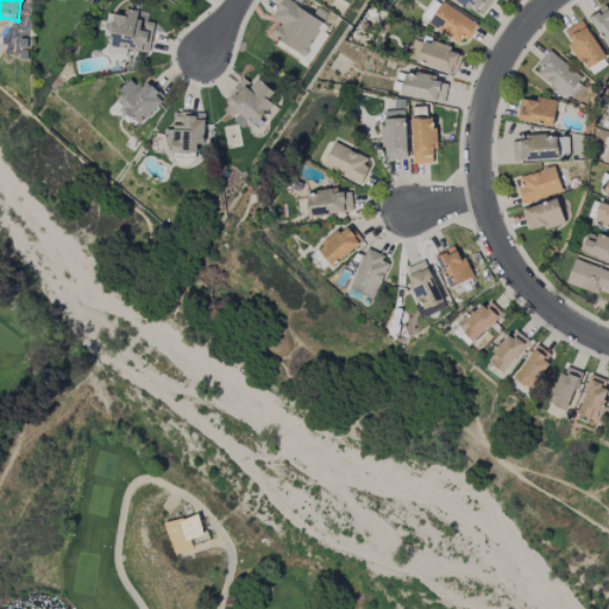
[(324,23),(287,0),(282,0),(271,18),(278,23),(270,36),(302,56),(324,23)]
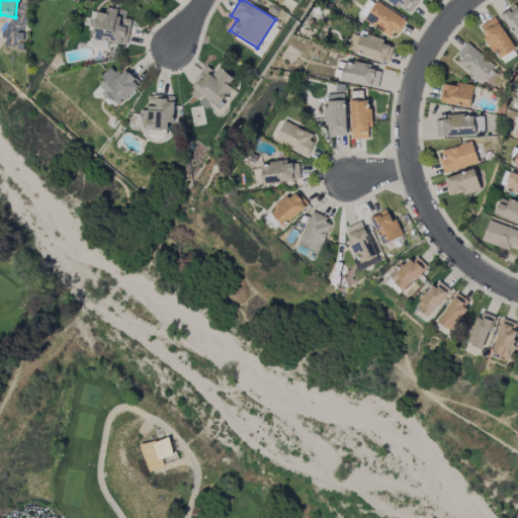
[(406,17),(365,0),(358,18),(399,35),(406,17)]
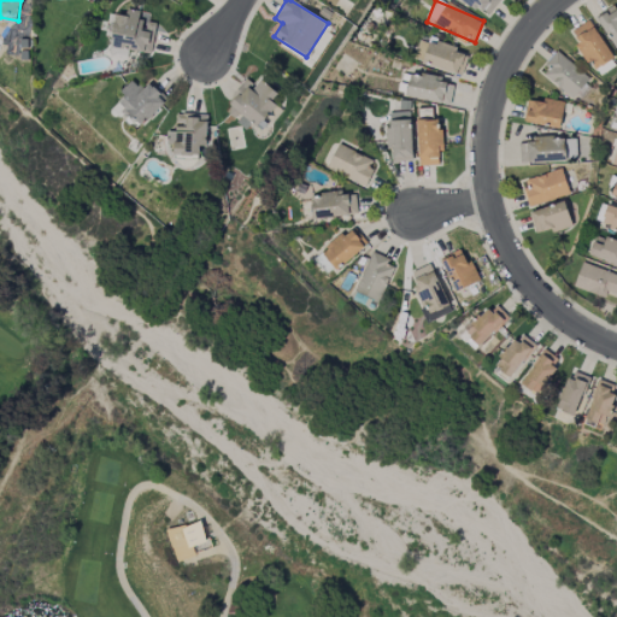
[(460,0),(487,18),(499,0),(460,0)]
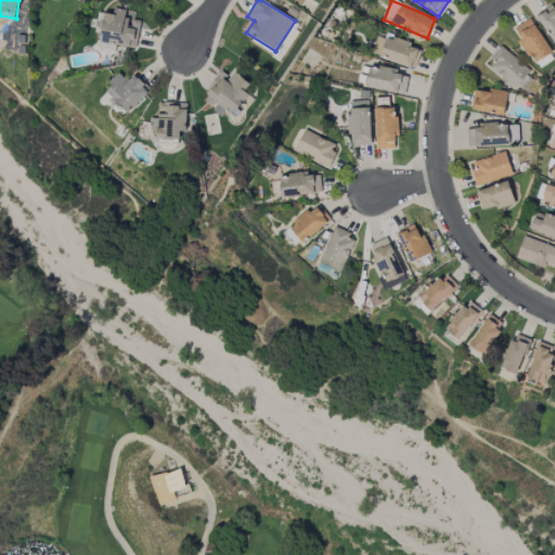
[(554,46),(554,3),(536,15),(554,46)]
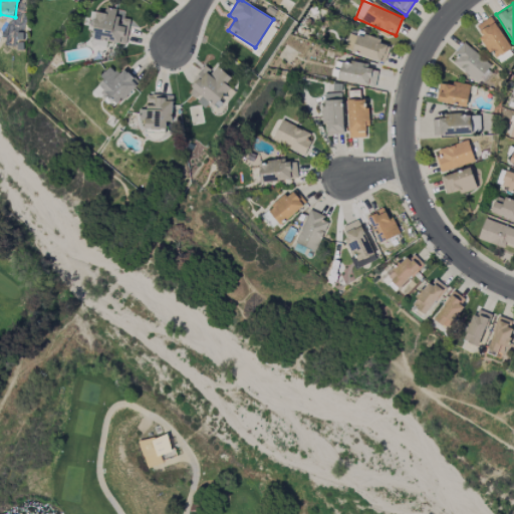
[(131,20),(115,16),(116,10),(105,7),(104,13),(97,12),(90,45),(105,49),(107,41),(124,45),(131,20)]
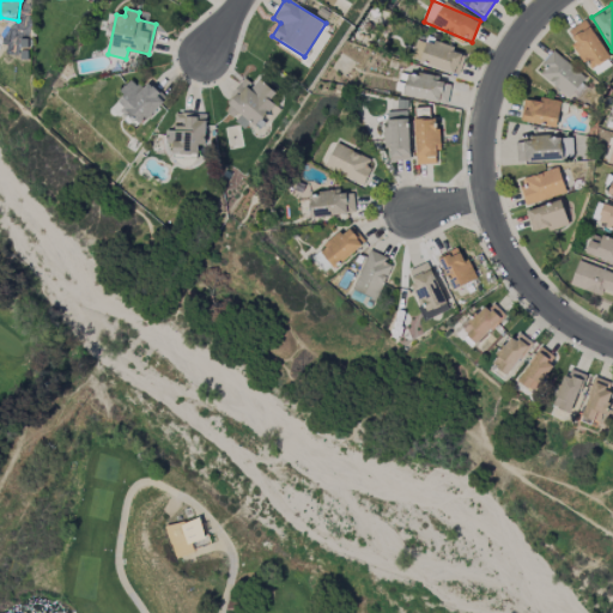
[(590,70),(610,58),(586,19),(566,31),(590,70)]
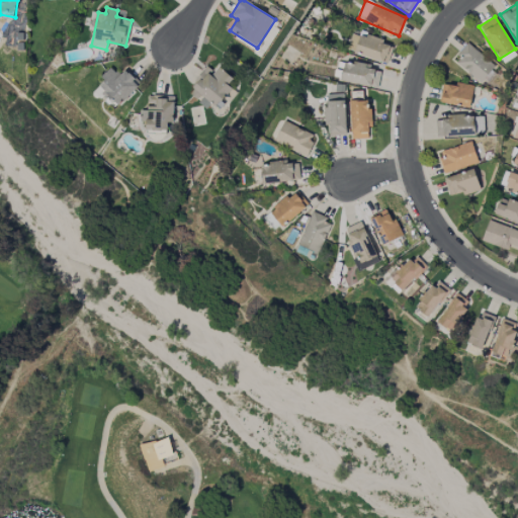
[(347,50),(387,63),(394,45),(352,32),(347,50)]
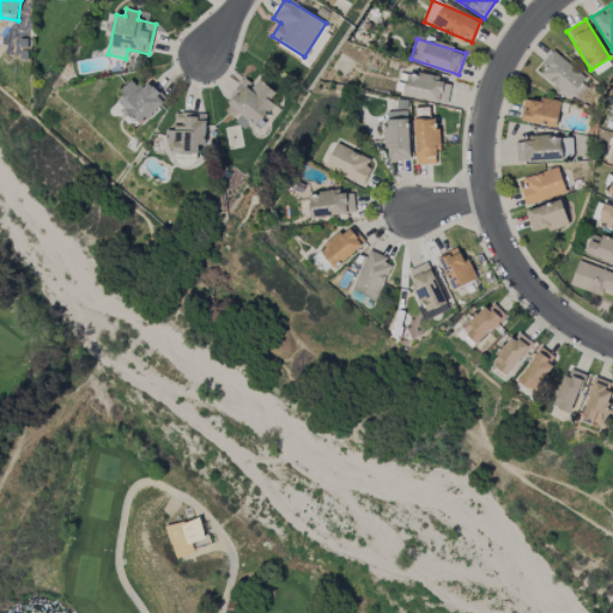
[(569,98),(586,78),(553,52),(536,72),(569,98)]
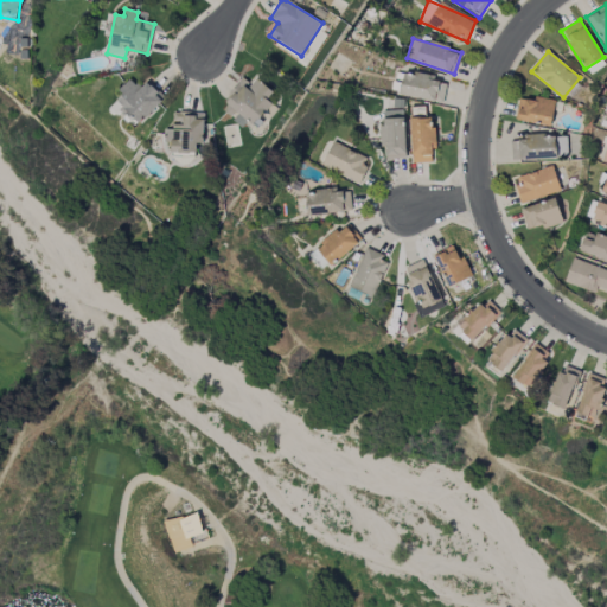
[(398,95),(442,102),(446,83),(428,81),(428,76),(402,71),(398,95)]
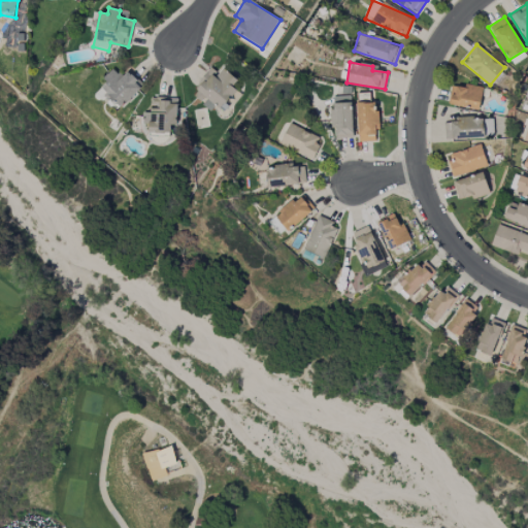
[(240,84),(223,67),(217,73),(212,69),(190,93),(212,113),(240,84)]
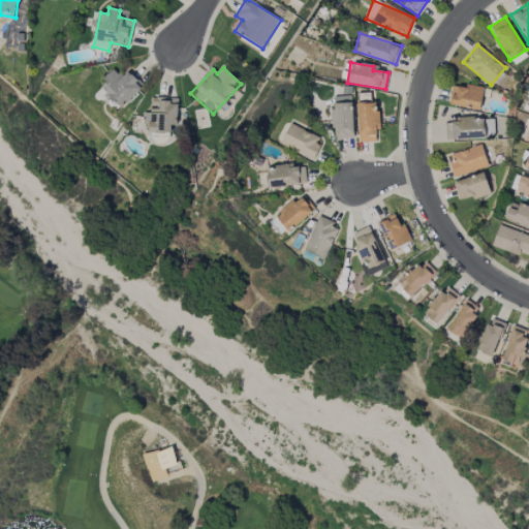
[(128,70),(122,78),(114,69),(97,88),(121,109),(144,85),(128,70)]
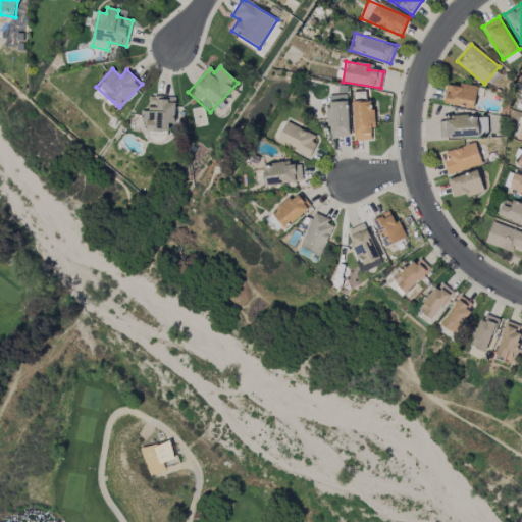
[(446,85),(444,104),(474,108),(476,86),(459,84),(458,87),(446,85)]
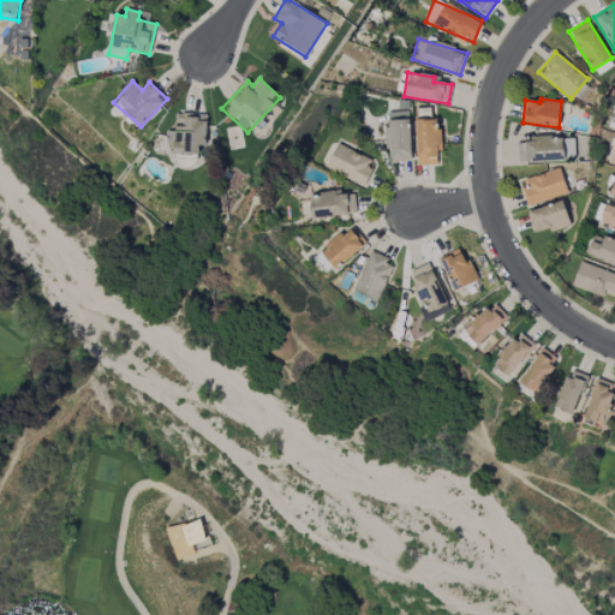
[(411,161),(408,112),(386,112),(388,161),(411,161)]
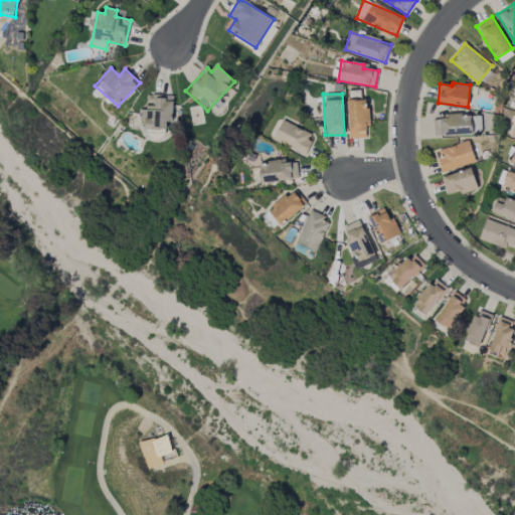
[(172,95),(146,96),(146,110),(139,110),(140,121),(145,121),(145,130),(166,129),(166,122),(173,122),(172,95)]
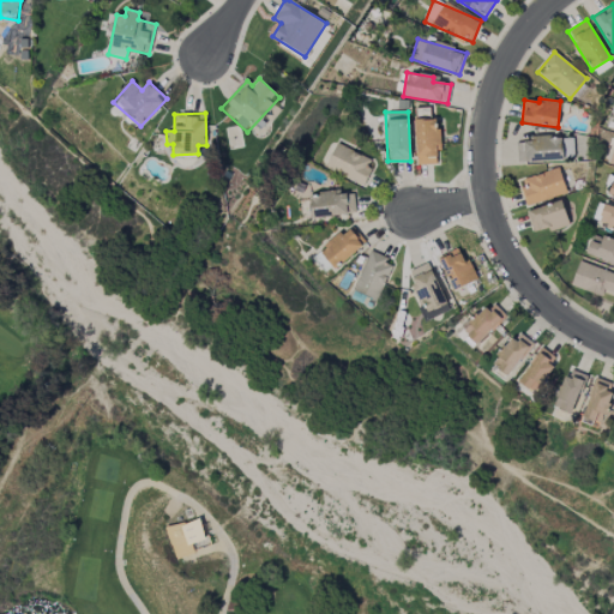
[(414,120),(416,166),(437,164),(437,151),(440,151),(439,119),(414,120)]
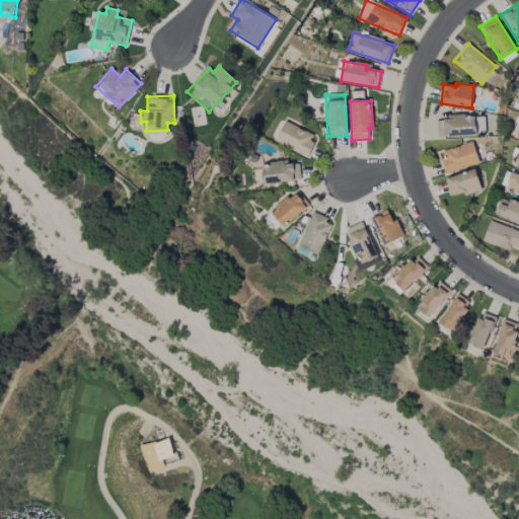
[(485,115),(447,117),(448,121),(437,121),(437,137),(485,136),(485,115)]
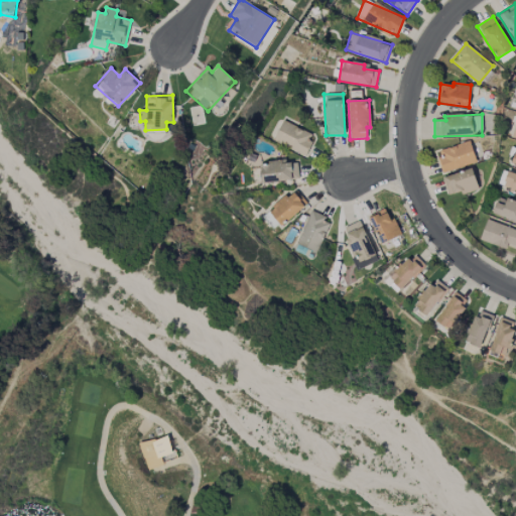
[(303,156),(314,136),(283,120),(273,141),(303,156)]
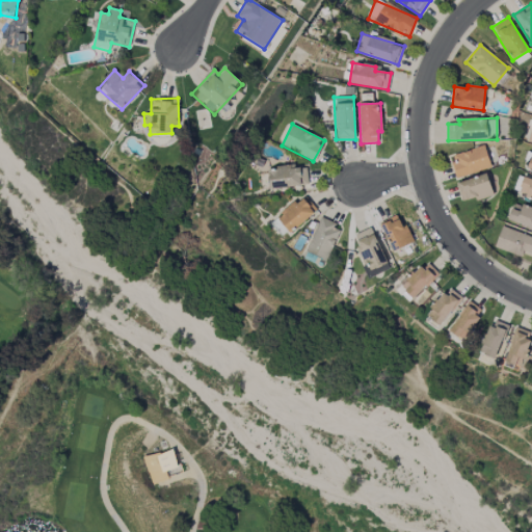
[(456,179),(490,167),(484,145),(449,157),(456,179)]
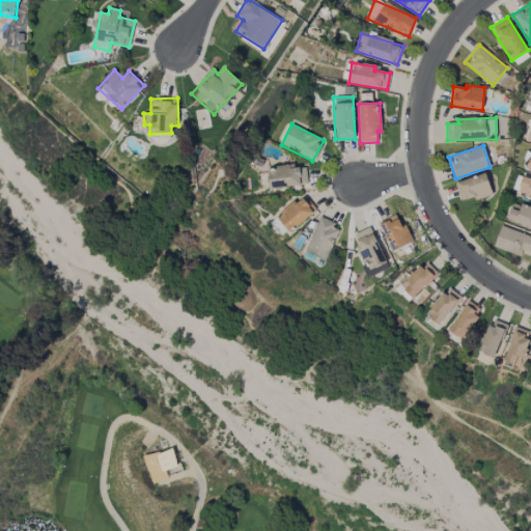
[(268,188),(307,186),(306,166),(268,167),(268,188)]
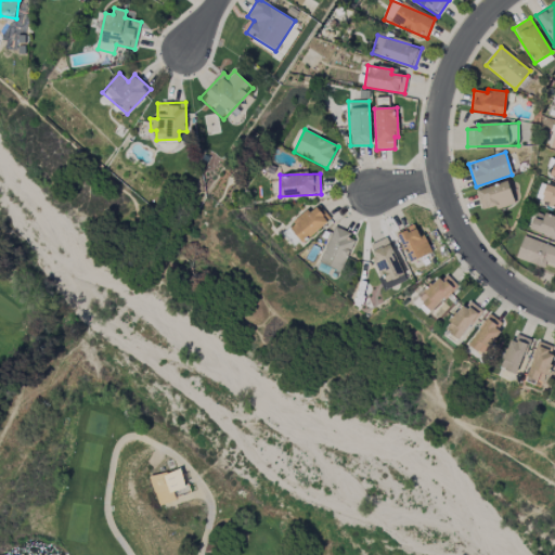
[(477,191),(481,211),(514,204),(508,183),(477,191)]
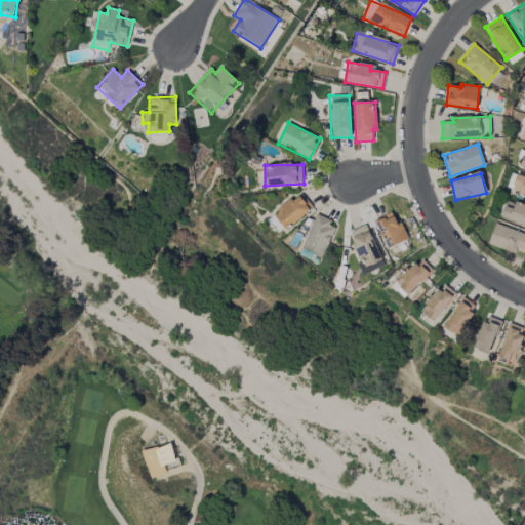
[(524,194),(524,177),(516,175),(513,191),(524,194)]
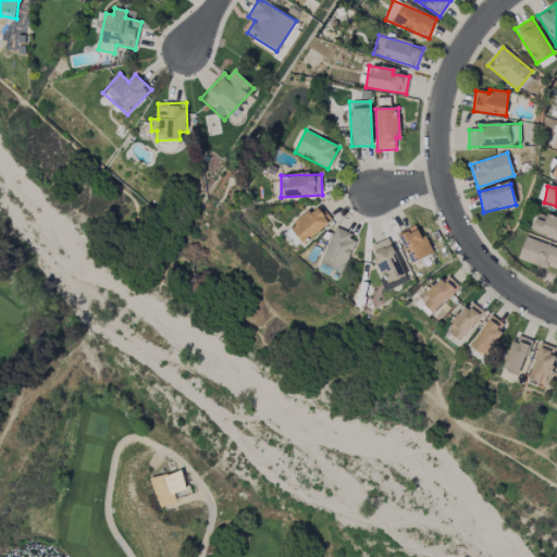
[(289,226),(301,244),(332,222),(320,205),(289,226)]
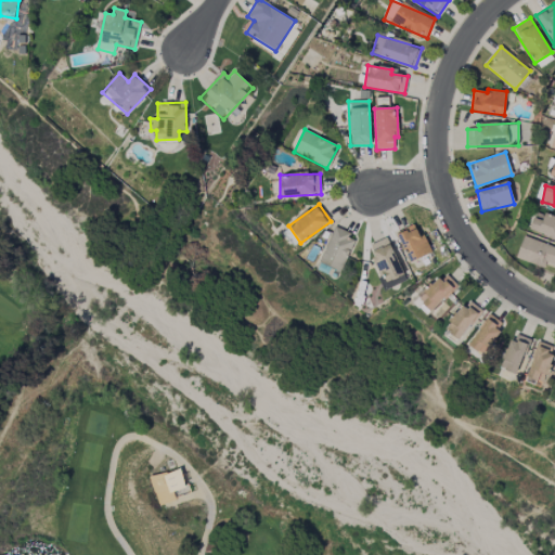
[(554,218),(536,211),(529,229),(554,239),(554,218)]
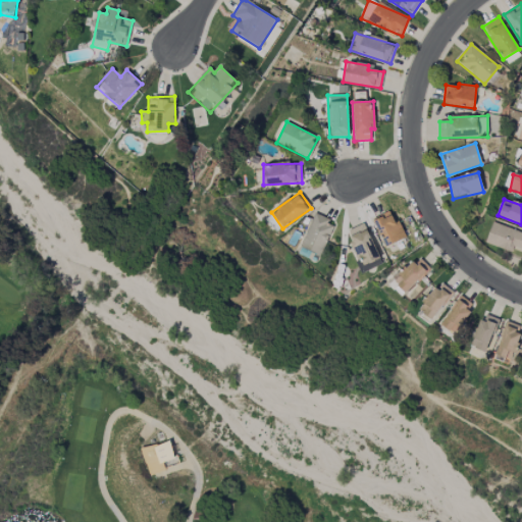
[(385,247),(404,239),(392,210),(372,218),(385,247)]
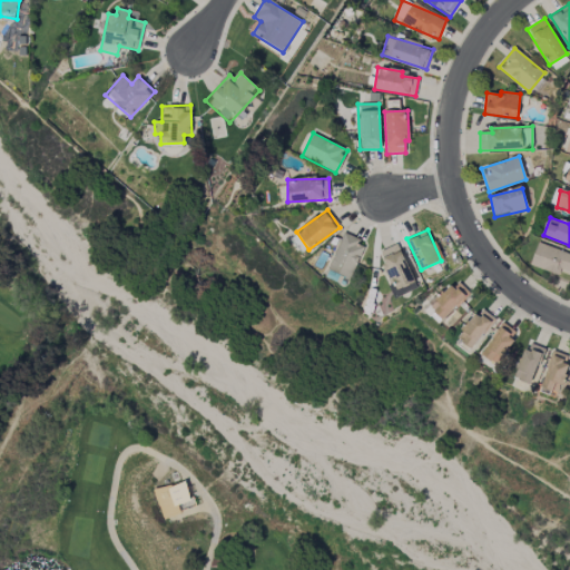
[(351,278),(365,243),(342,234),(327,269),(351,278)]
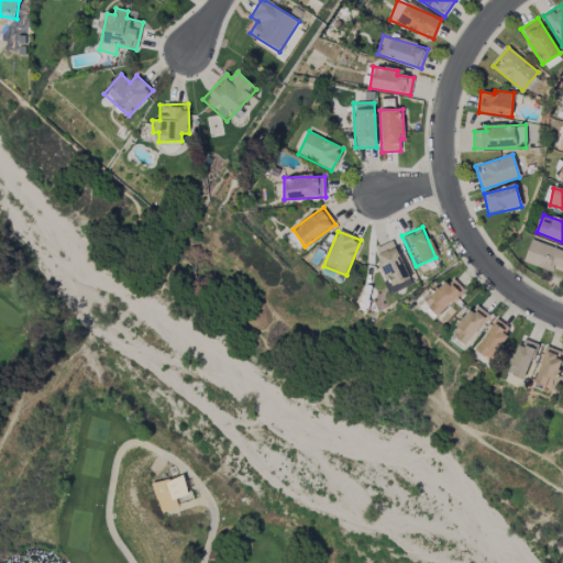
[(554,265),(562,268),(562,251),(531,240),(523,262),(551,272),(554,265)]
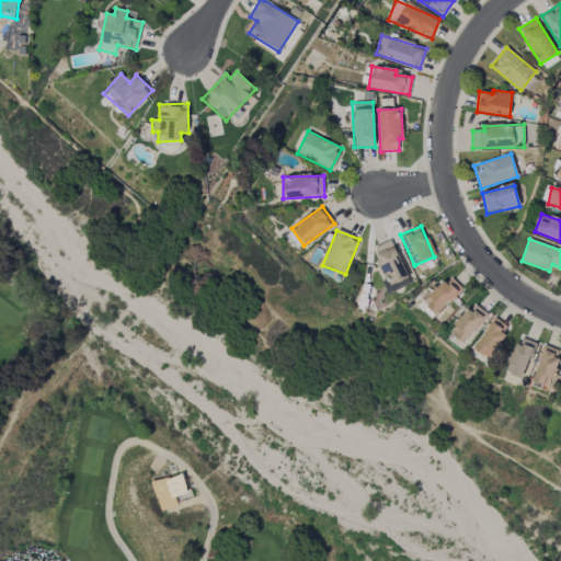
[(411,283),(390,240),(371,248),(392,292),(411,283)]
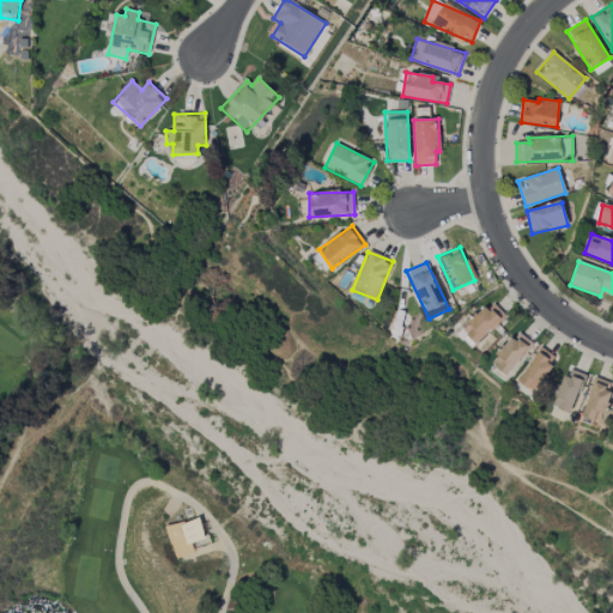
[(505,316),(492,301),(461,329),(475,344),(505,316)]
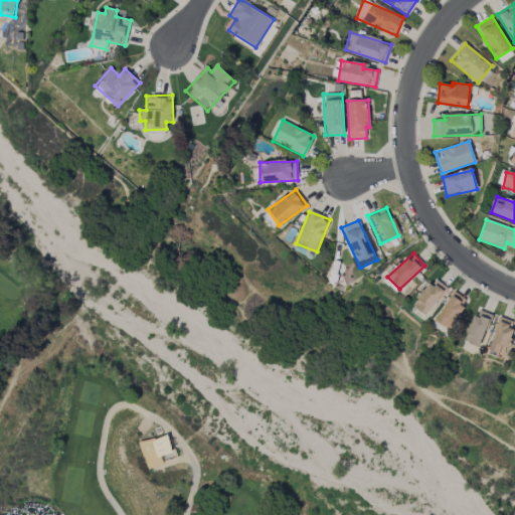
[(433,286),(427,283),(412,306),(427,316),(446,287),(437,281),(433,286)]
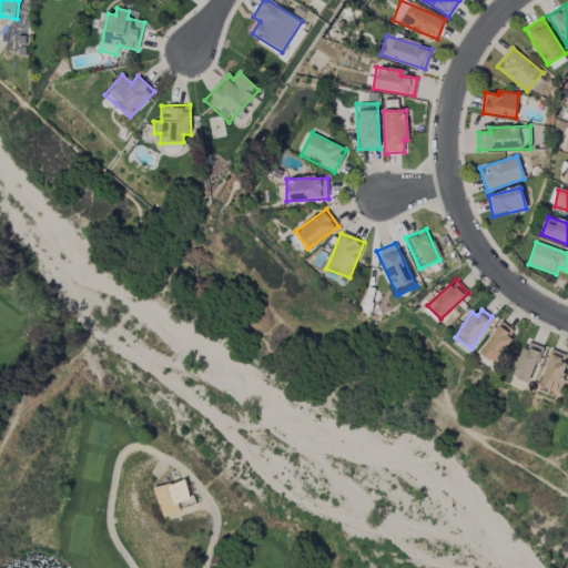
[(516,332),(500,322),(479,353),(494,364),(516,332)]
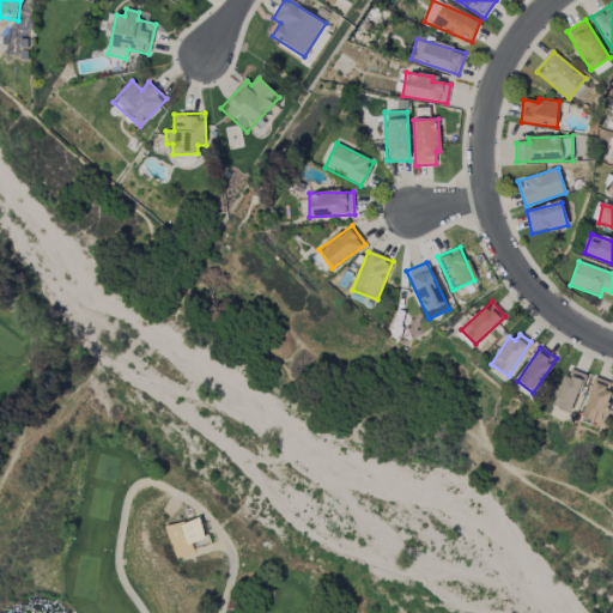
[(572,413),(584,374),(565,369),(553,407),(572,413)]
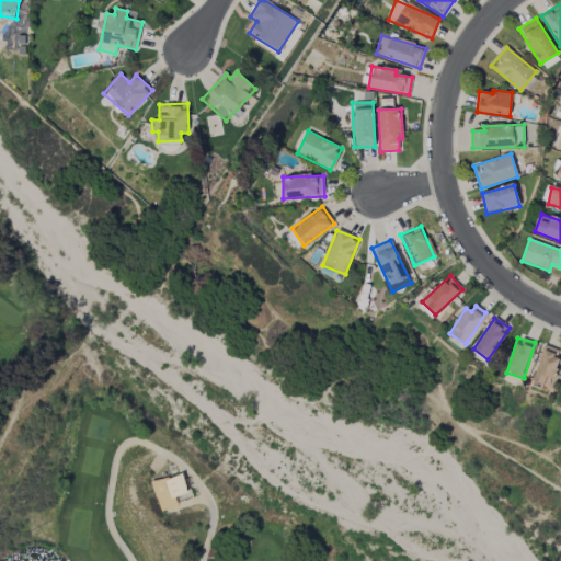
[(550,388),(558,359),(557,358),(559,350),(542,345),(533,384),(550,388)]
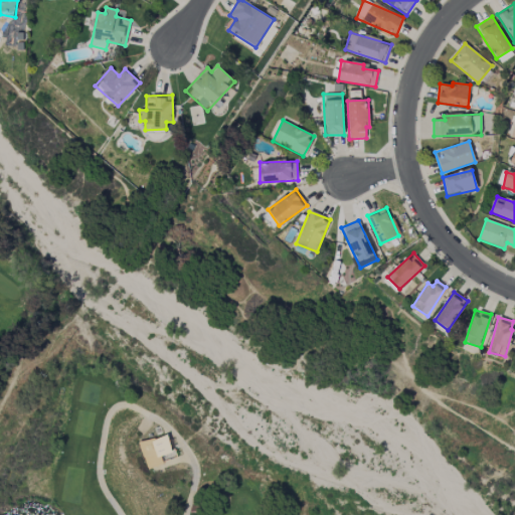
[(147,470),(163,465),(162,460),(174,456),(167,435),(139,444),(147,470)]
